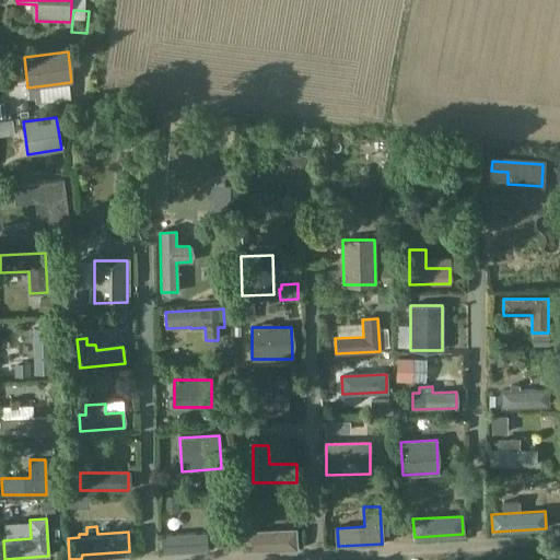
[(210,551),(210,543),(209,528),(163,532),(164,555),(210,551)]
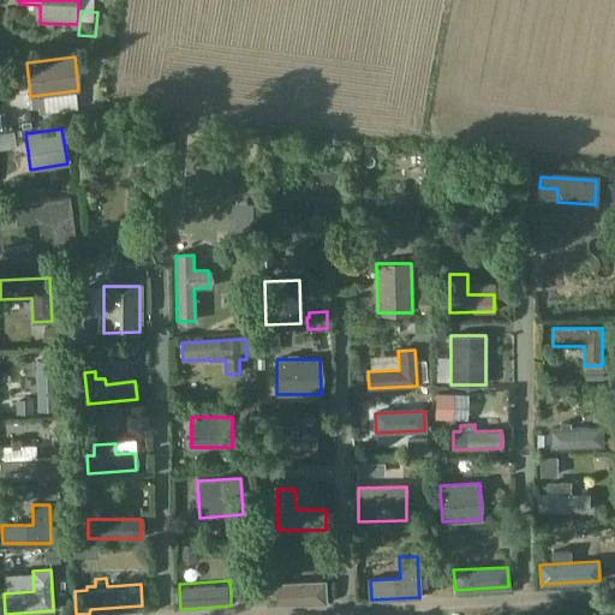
[(324,583),(266,585),(267,604),(326,602),(324,583)]
